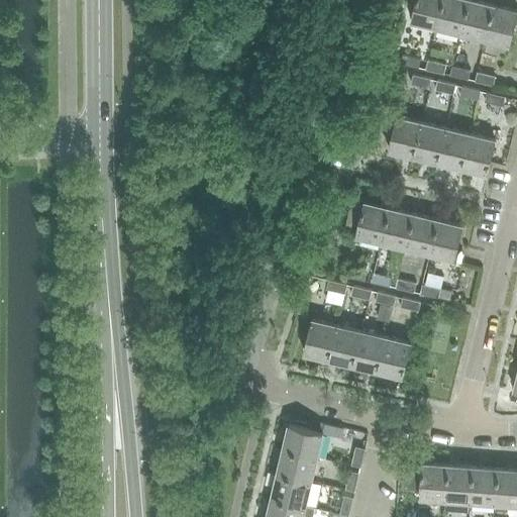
[(442,0),(416,0),(411,20),(436,26),(442,0)]
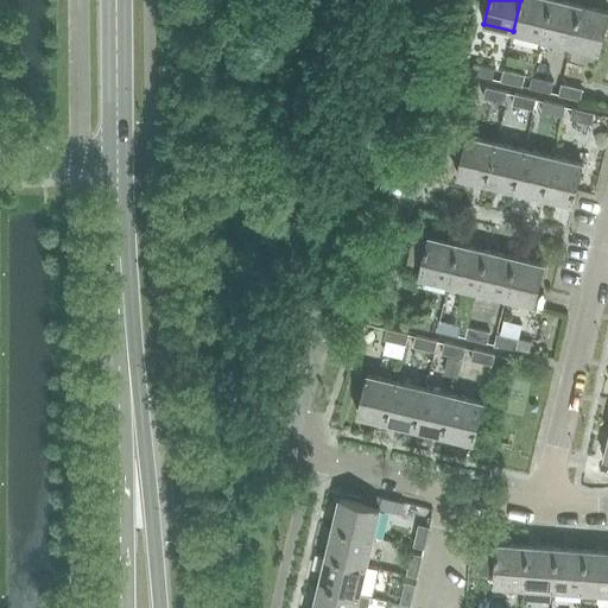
[(520,0),(513,31),(543,38),(551,0),(520,0)]
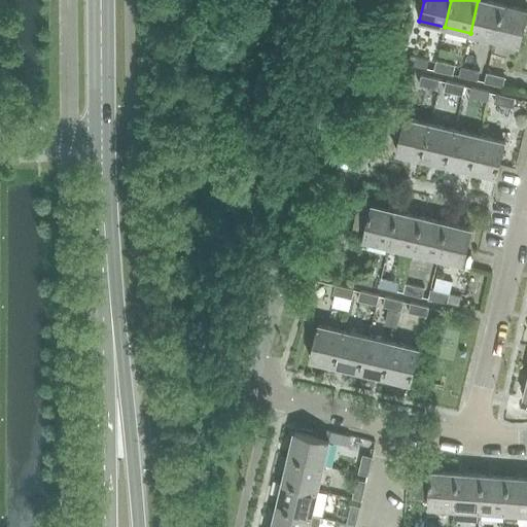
[(478,0),(470,33),(495,40),(504,5),(485,0),(478,0)]
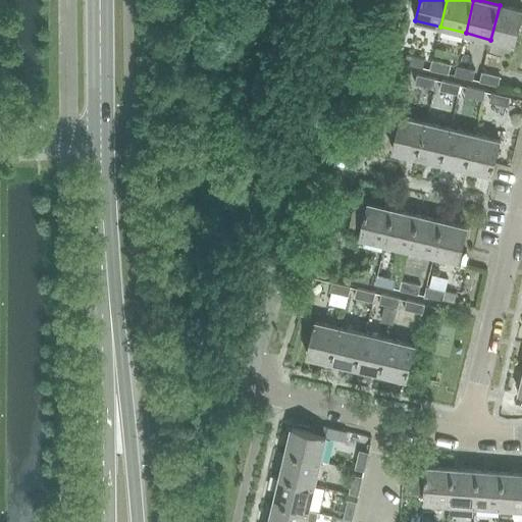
[(521,20),(521,10),(500,5),(490,40),(516,46),(521,20)]
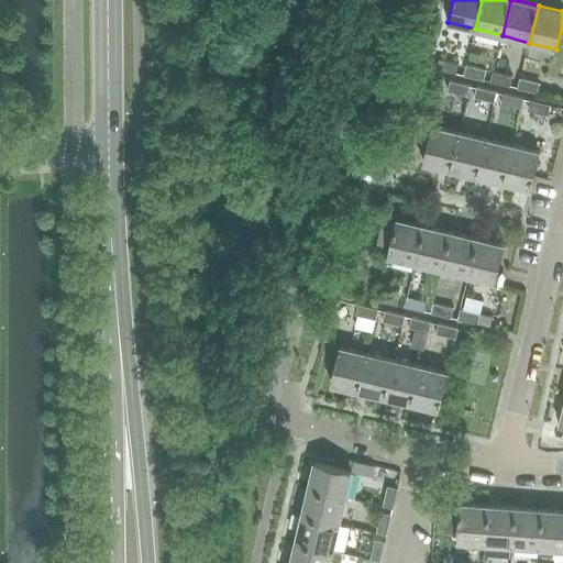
[(438,68),(457,73),(460,63),(440,58),(438,68)]
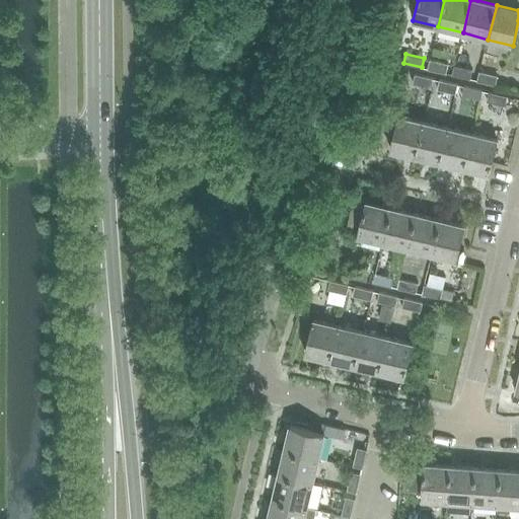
[(449,64),(431,60),(428,69),(446,73),(449,64)]
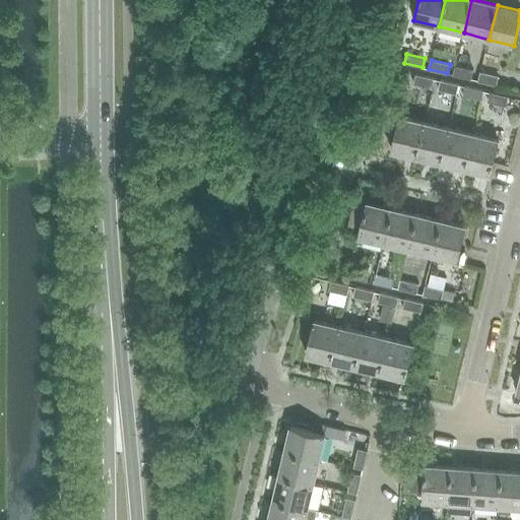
[(474,70),(456,66),(454,74),(472,79),(474,70)]
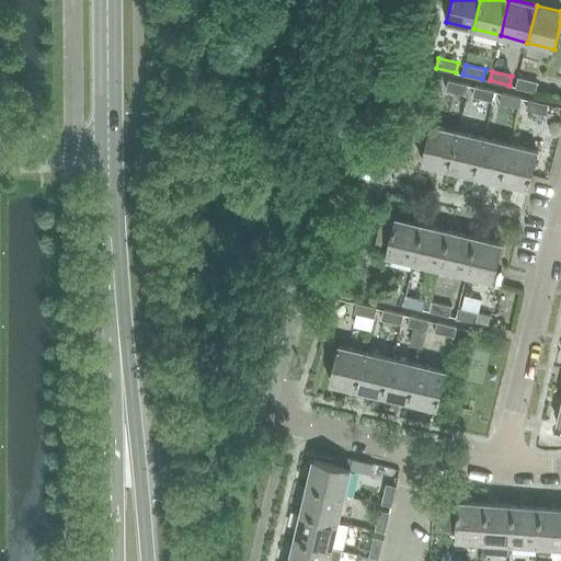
[(536,92),(538,82),(518,77),(516,87),(536,92)]
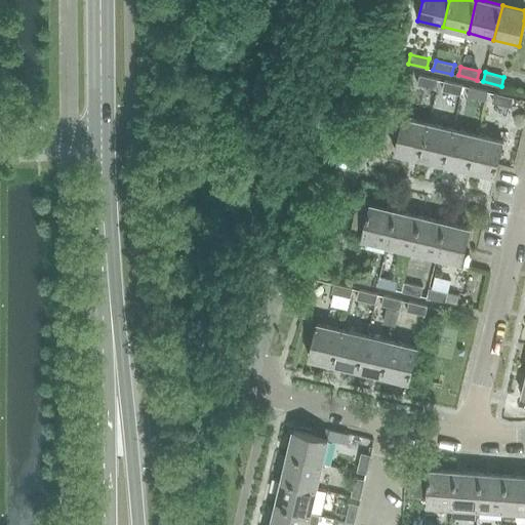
[(420,75),(418,84),(436,88),(439,79),(420,75)]
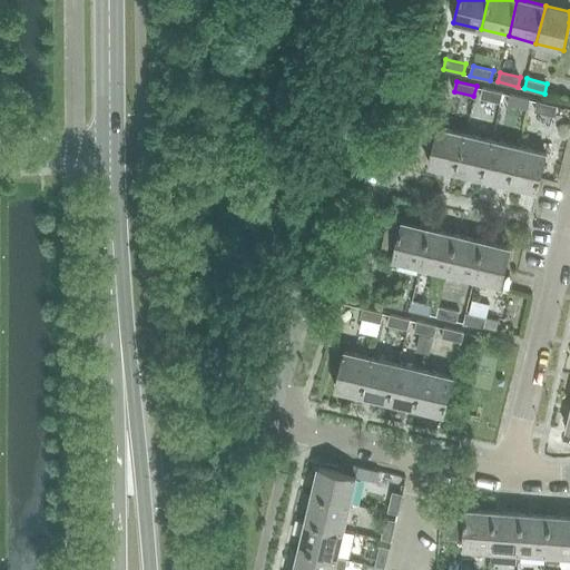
[(483,88),(481,98),(501,102),(503,92),(483,88)]
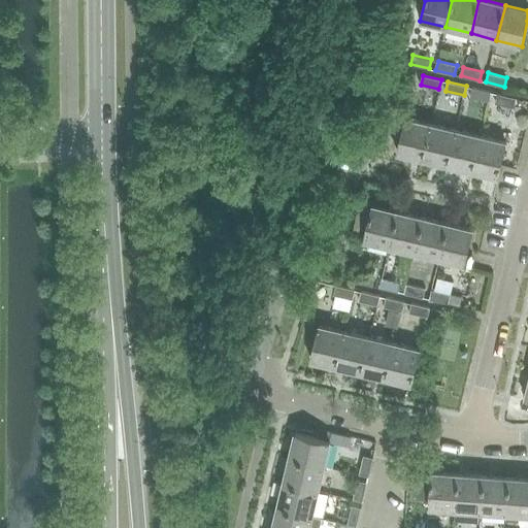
[(489,101),(491,92),(472,88),(470,97),(489,101)]
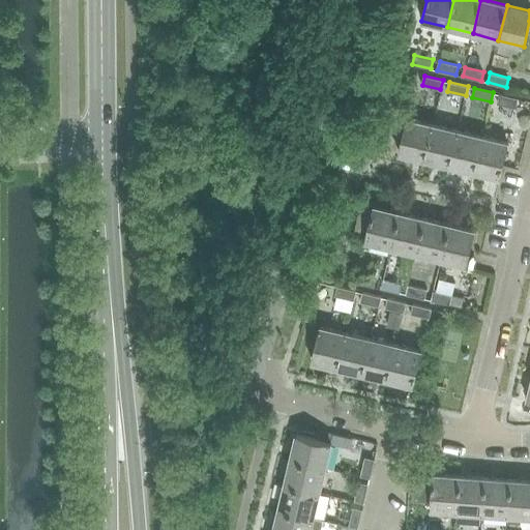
[(519,98),(500,94),(498,104),(517,108),(519,98)]
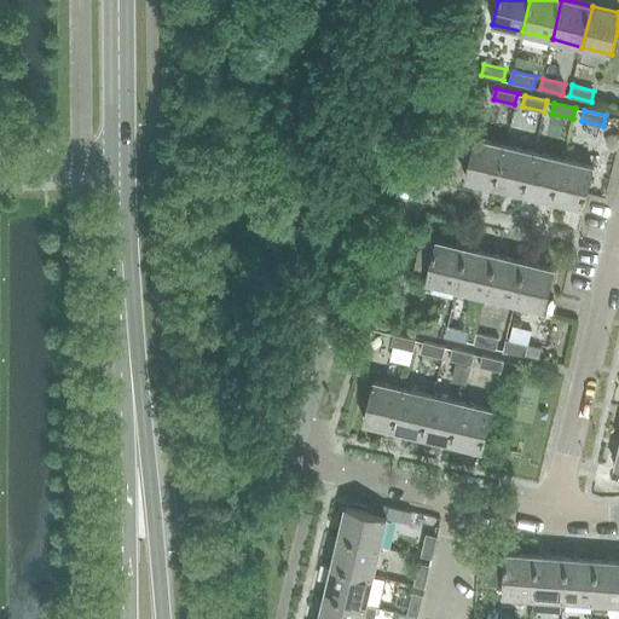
[(467,178),(496,185),(505,145),(476,138),(467,178)]
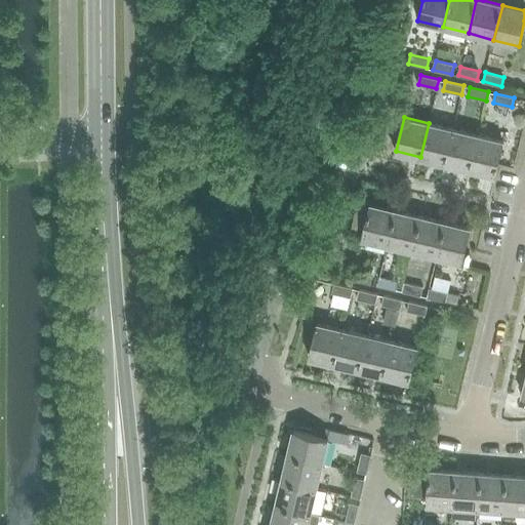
[(445,163),(453,129),(429,123),(420,157),(445,163)]
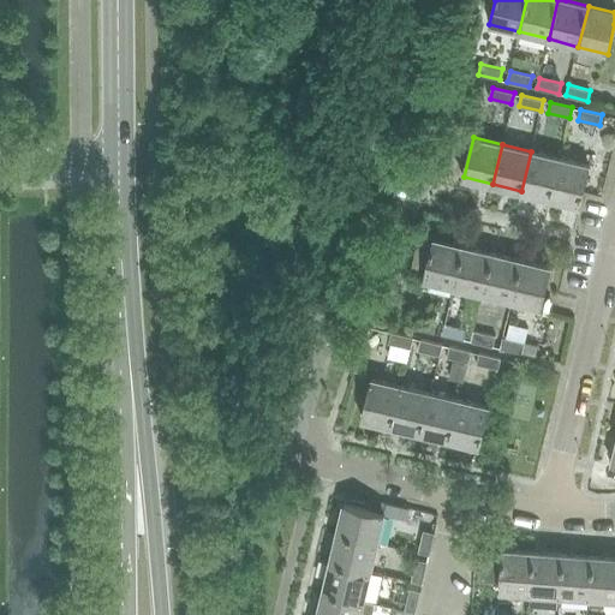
[(521,191),(550,198),(561,159),(531,151),(521,191)]
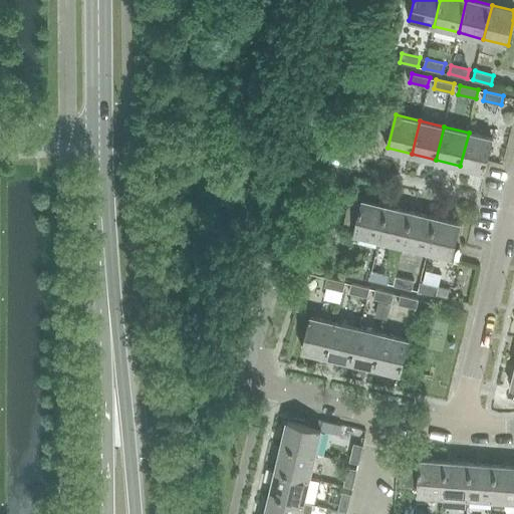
[(493,139),(469,133),(460,166),(485,172),(493,139)]
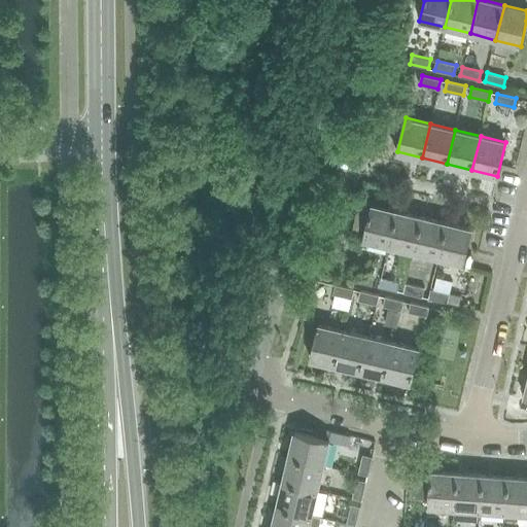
[(396,211),(372,205),(371,208),(359,205),(353,229),(365,231),(363,240),(388,246),(396,211)]
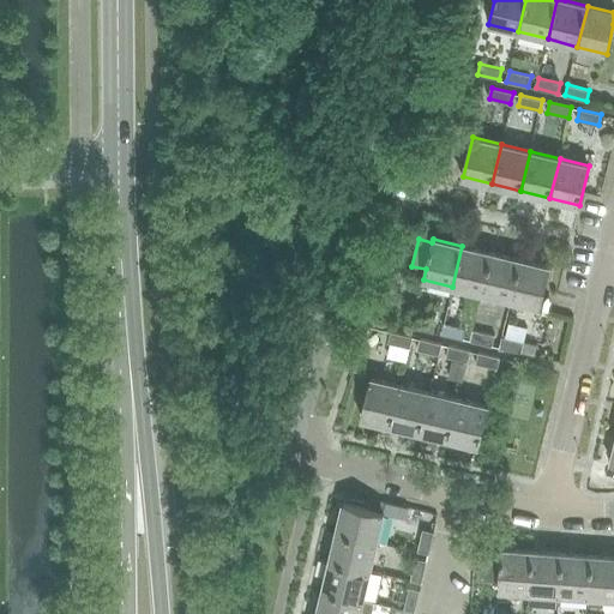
[(492,253),(462,246),(452,287),(482,294),(492,253)]
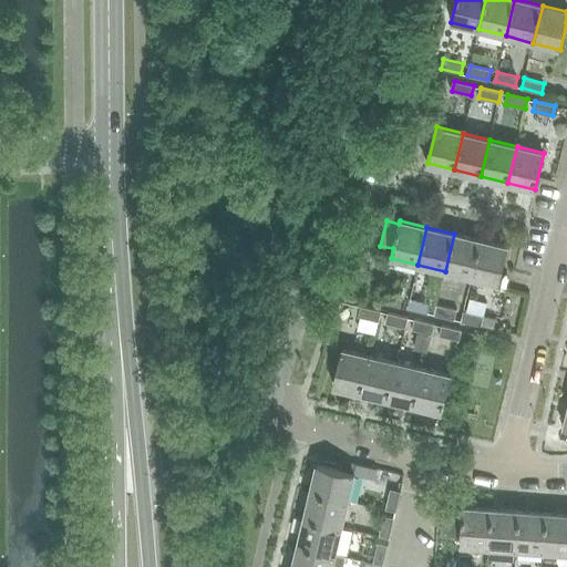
[(445,271),(473,278),(482,240),(454,234),(445,271)]
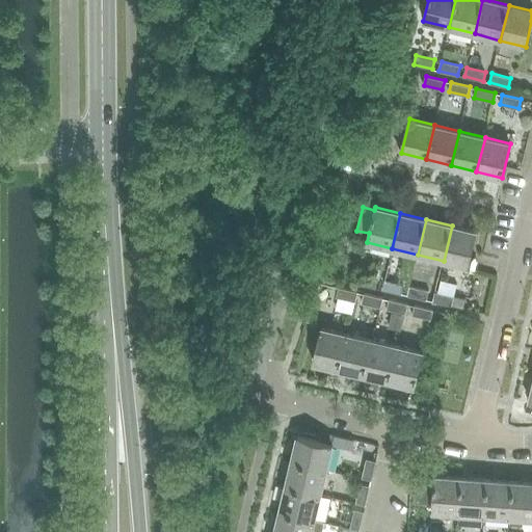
[(477,231),(452,225),(444,261),(469,266),(477,231)]
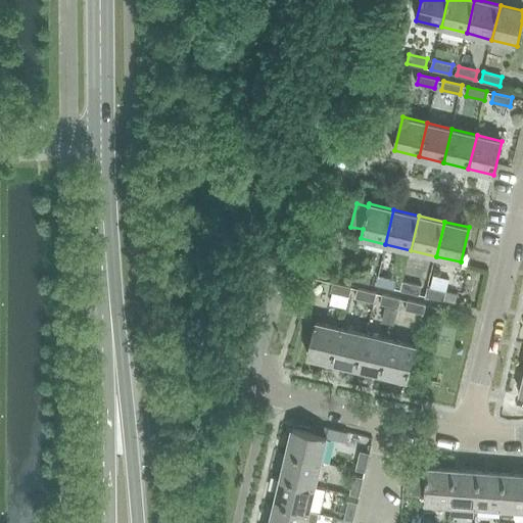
[(351,278),(370,283),(372,273),(353,269),(351,278)]
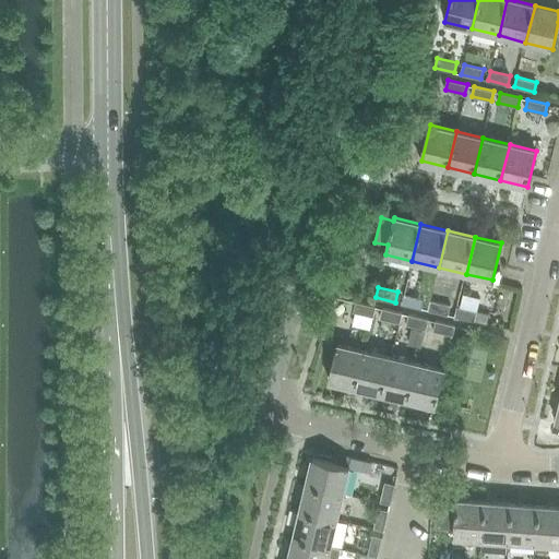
[(403,304),(423,308),(425,298),(405,294),(403,304)]
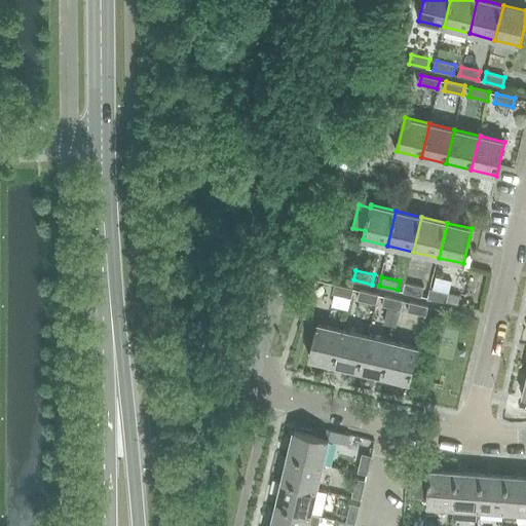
[(404,292),(422,296),(424,287),(406,283),(404,292)]
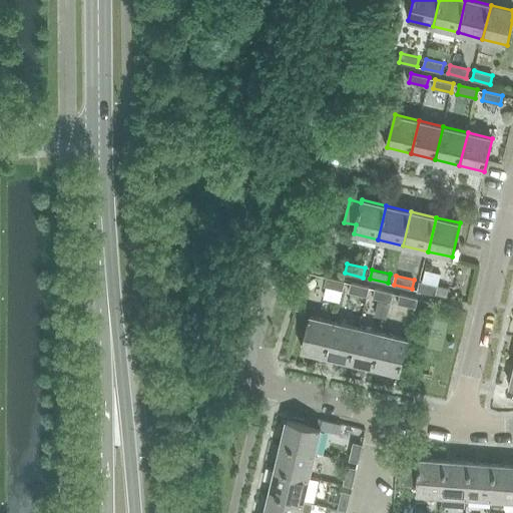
[(325,286),(343,291),(345,282),(328,278),(325,286)]
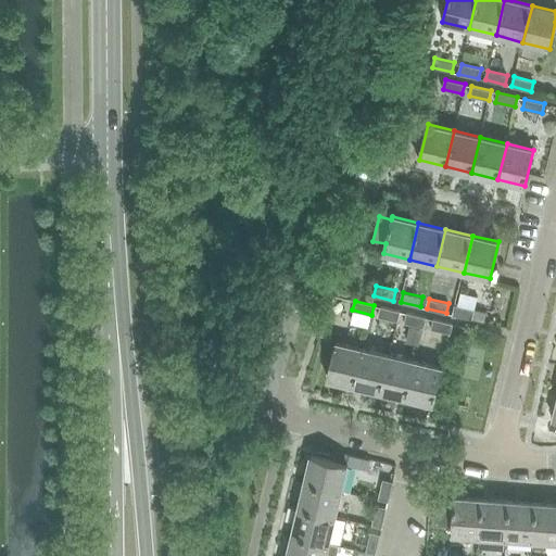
[(472,319),(475,310),(455,304),(453,315),(472,319)]
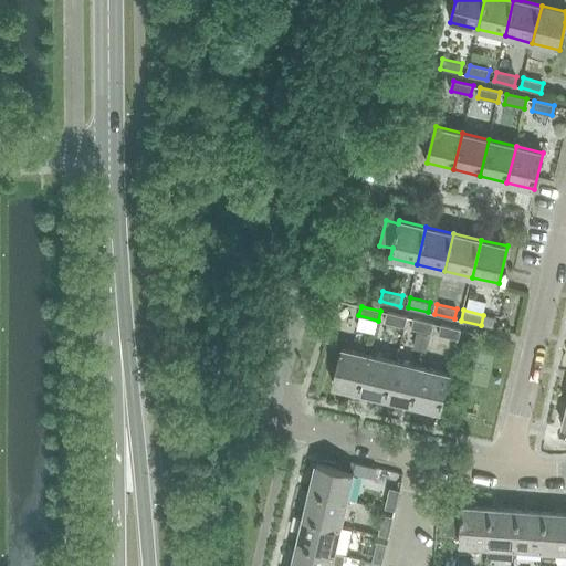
[(406,327),(408,317),(388,312),(386,322),(406,327)]
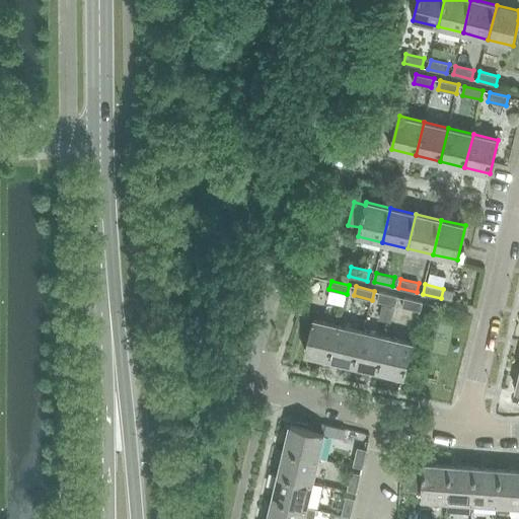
[(396,305),(398,296),(380,292),(378,301),(396,305)]
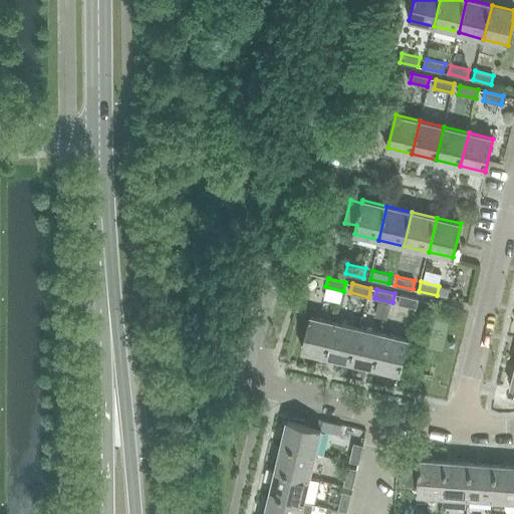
[(419,299),(402,295),(399,304),(417,308),(419,299)]
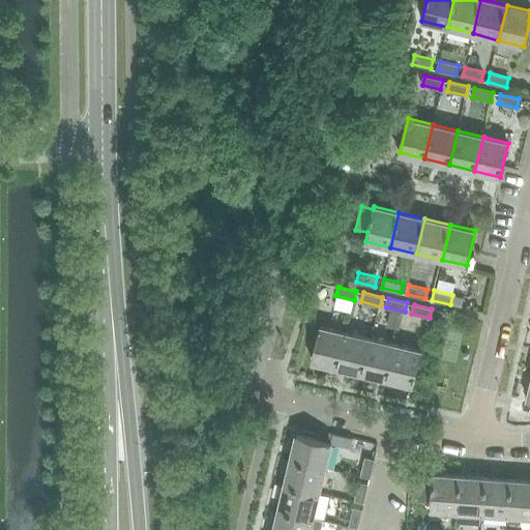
[(313,361),(337,367),(346,332),(321,327),(313,361)]
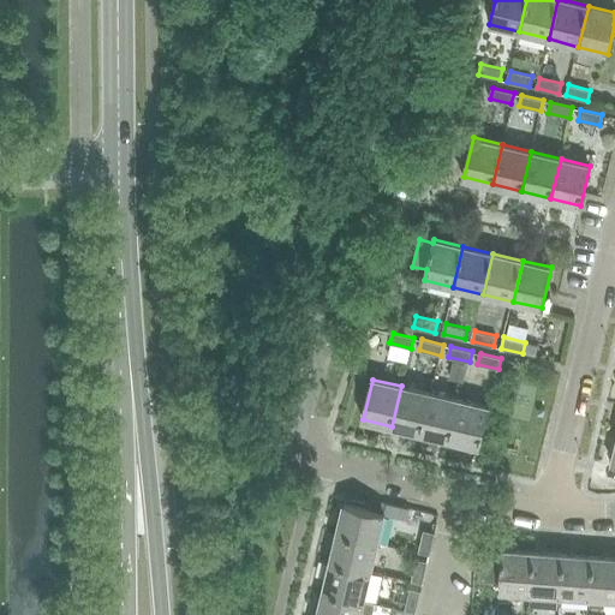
[(392,427),(421,434),(430,393),(401,386),(392,427)]
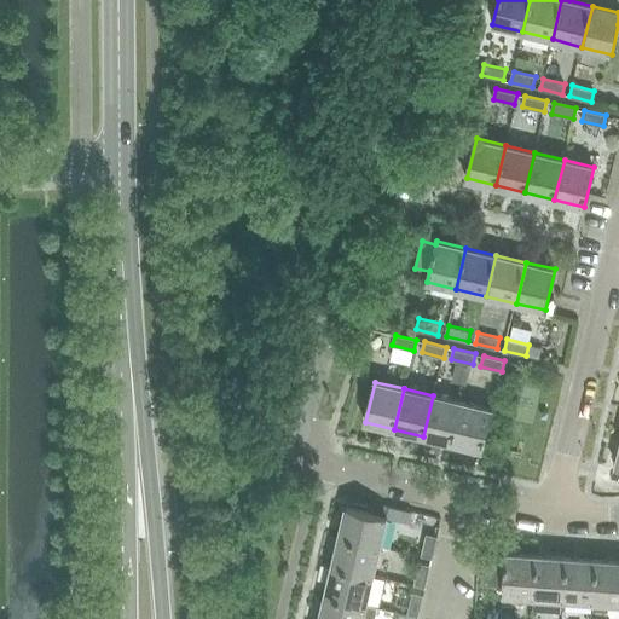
[(463,403),(433,395),(423,437),(453,444),(463,403)]
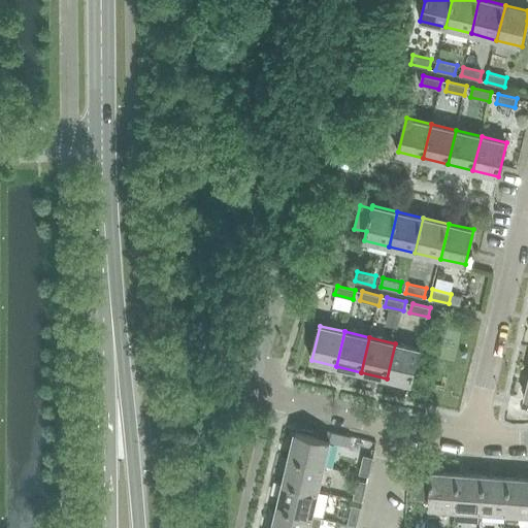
[(420,350),(395,343),(387,378),(411,385),(420,350)]
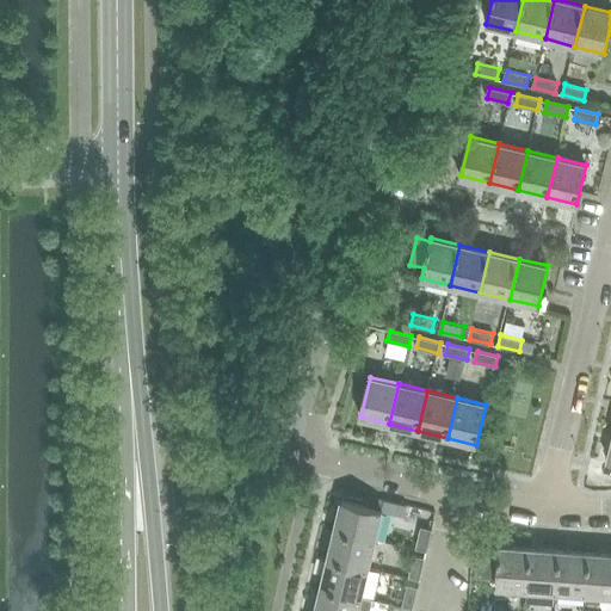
[(343,500),(337,530),(377,539),(383,510),(343,500)]
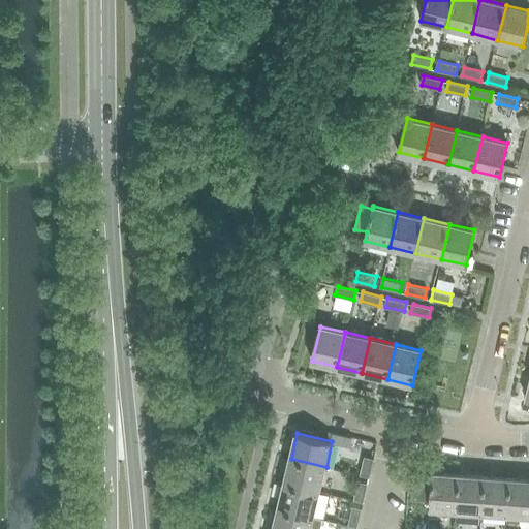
[(370,476),(374,458),(365,456),(361,474),(370,476)]
